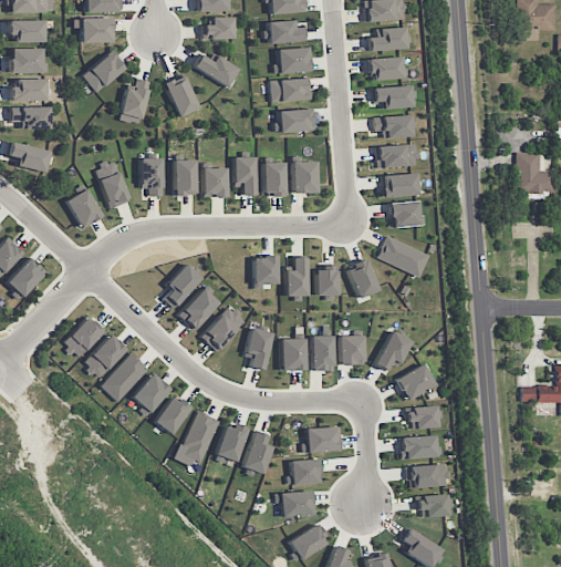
[(56,0),(11,0),(11,12),(58,11),(56,0)]
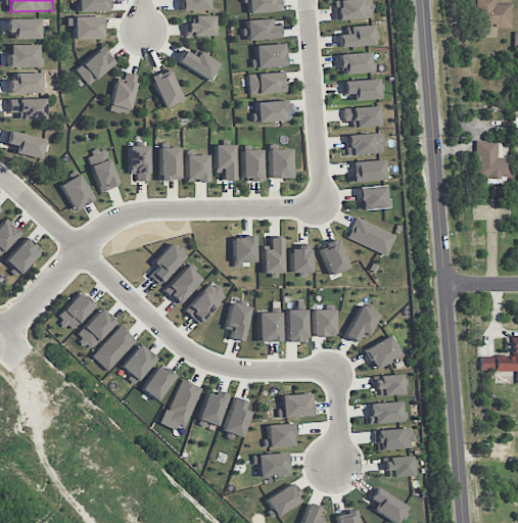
[(82,0),(82,11),(112,11),(111,0),(82,0)]
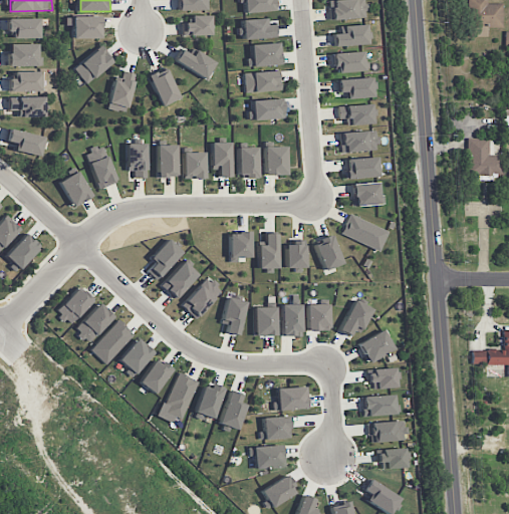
[(182,0),(183,10),(209,10),(209,0),(182,0)]
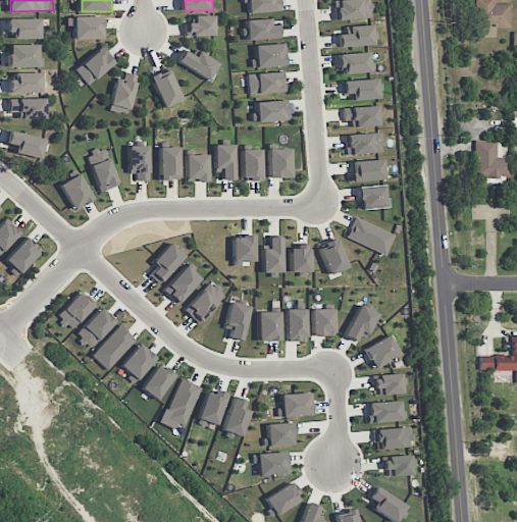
[(280,0),(251,0),(252,12),(281,11),(280,0)]
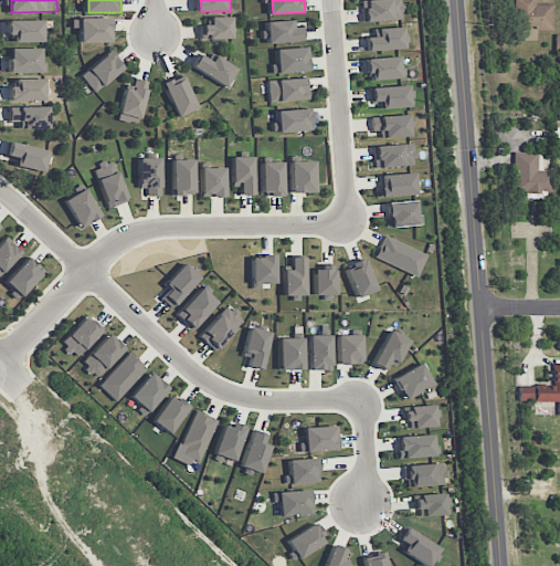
[(408,0),(367,0),(368,21),(408,20),(408,0)]
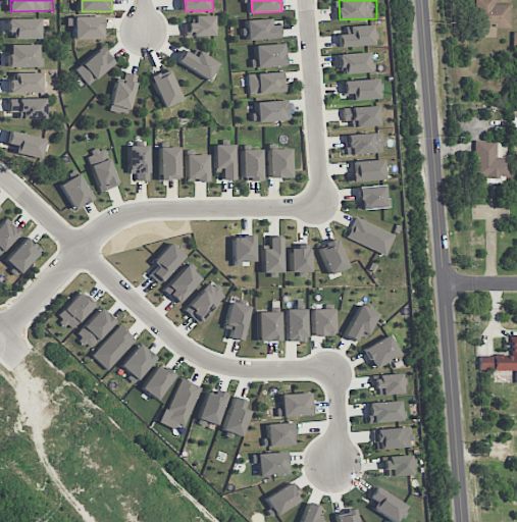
[(515,28),(514,3),(499,3),(499,0),(479,0),(480,37),(499,37),(499,28),(515,28)]
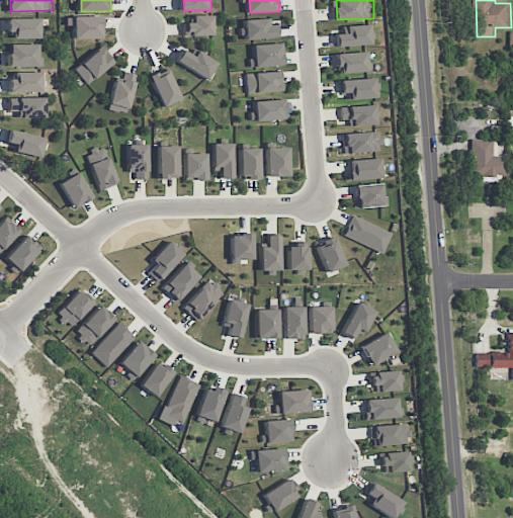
[(77,38),(106,38),(105,15),(76,16),(77,38)]
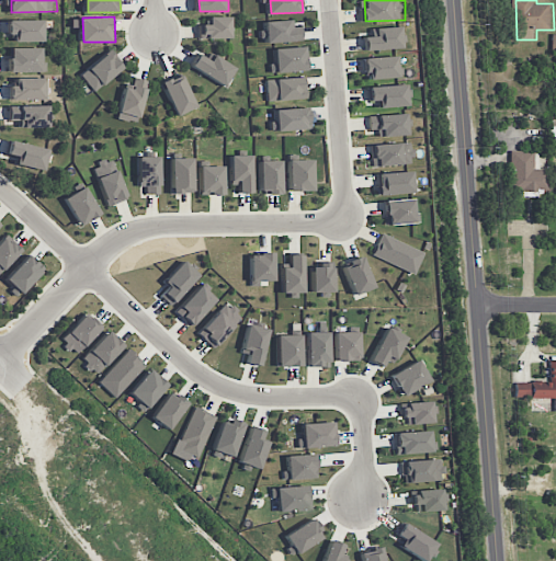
[(203,38),(235,38),(235,16),(212,16),(212,24),(203,24),(203,38)]
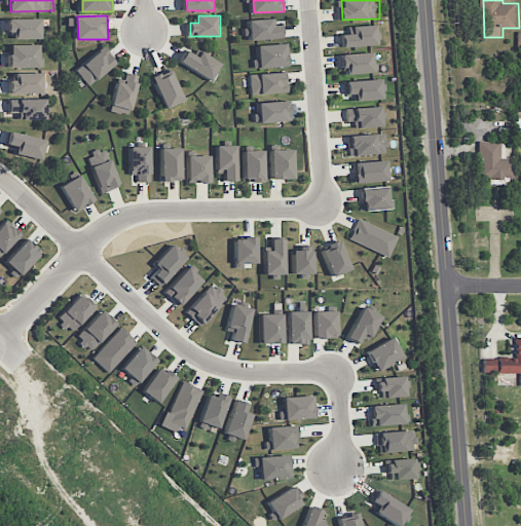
[(45,39),(44,19),(12,19),(12,39),(45,39)]
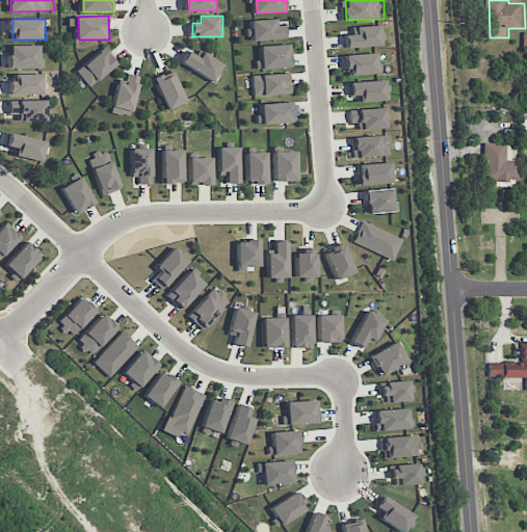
[(279,25),(278,19),(255,19),(255,40),(291,38),(290,25),(279,25)]
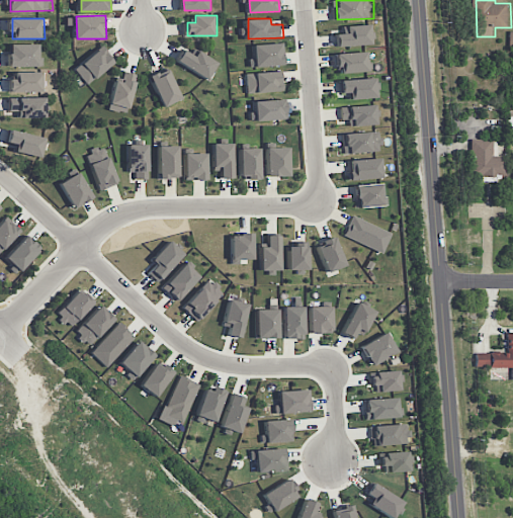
[(346,33),(339,33),(339,46),(374,45),(373,24),(346,25),(346,33)]
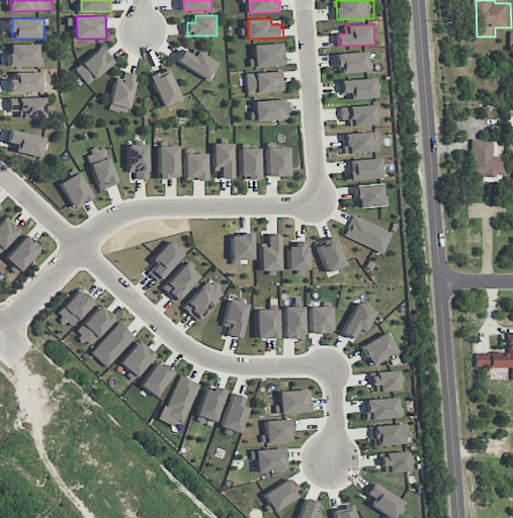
[(12,66),(44,66),(44,44),(12,44),(12,66)]
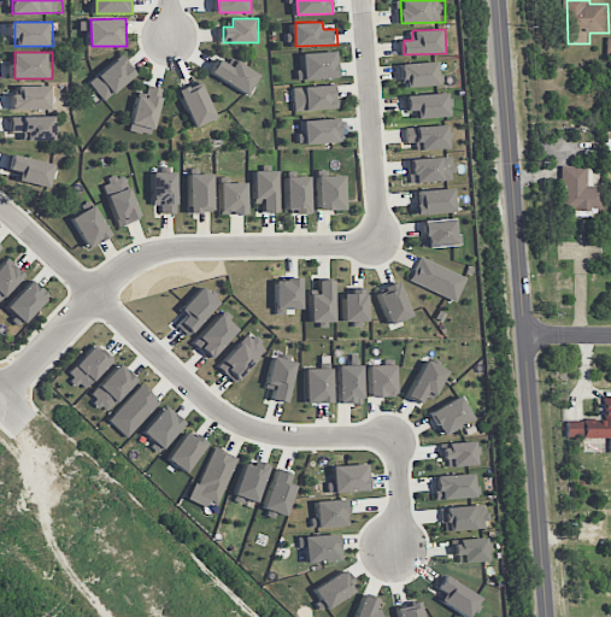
[(305,70),(300,70),(301,80),(341,78),(340,52),(305,53),(305,70)]
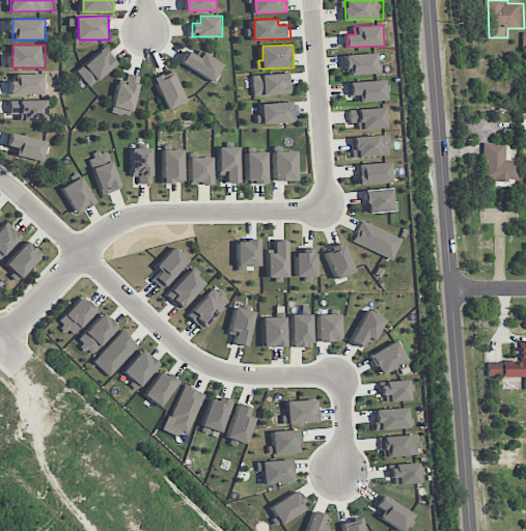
[(79,71),(92,86),(120,63),(107,48),(79,71)]
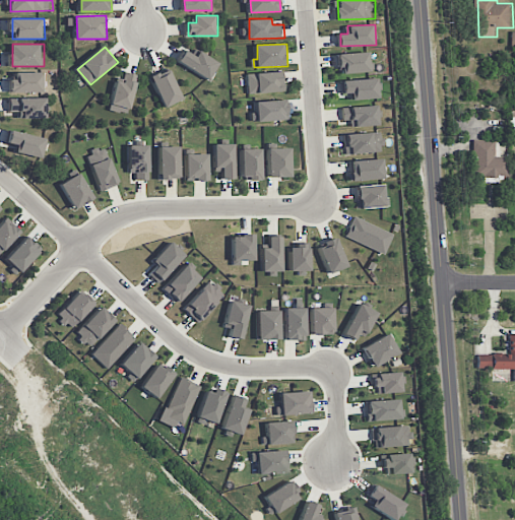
[(198,56),(186,49),(179,61),(212,79),(221,62),(201,51),(198,56)]
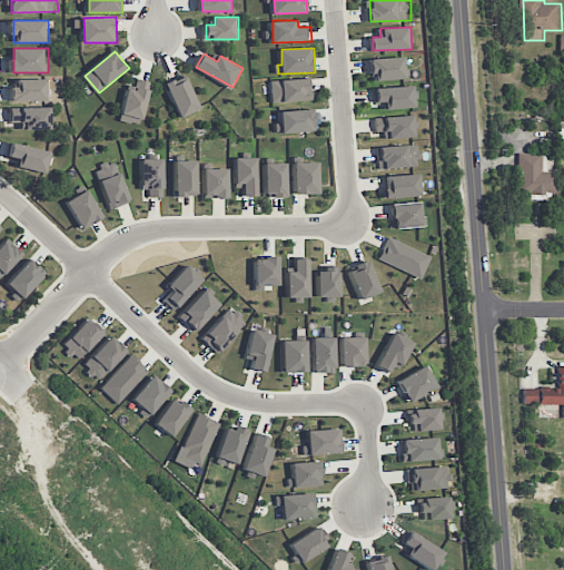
[(413,78),(413,67),(407,67),(407,57),(374,58),(375,80),(413,78)]
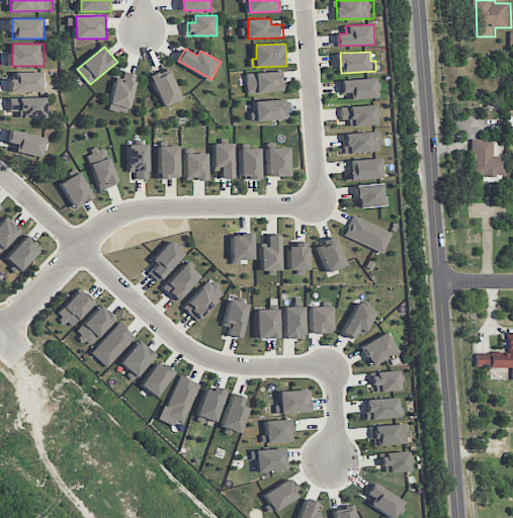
[(153,75),(164,106),(183,100),(172,68),(153,75)]
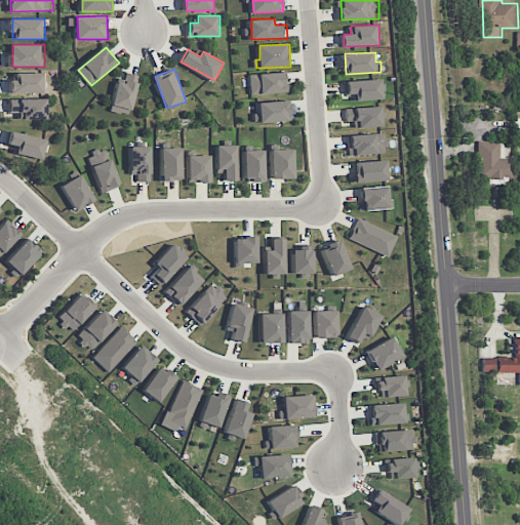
[(46,93),(46,72),(14,73),(15,93),(46,93)]
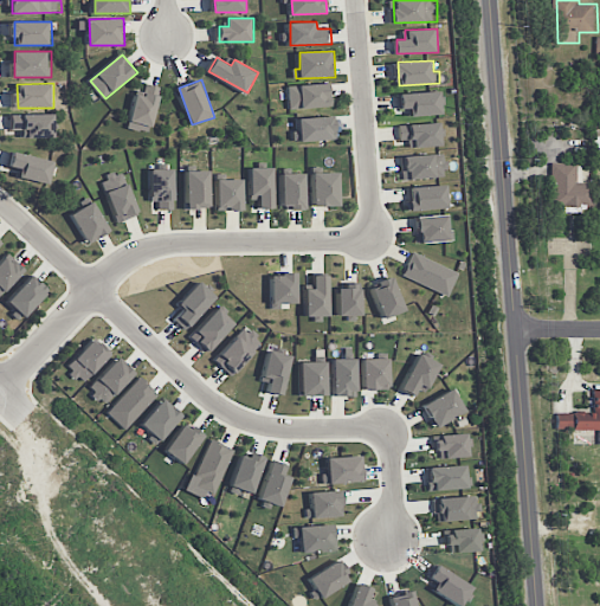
[(336,107),(335,83),(291,85),(292,108),(336,107)]
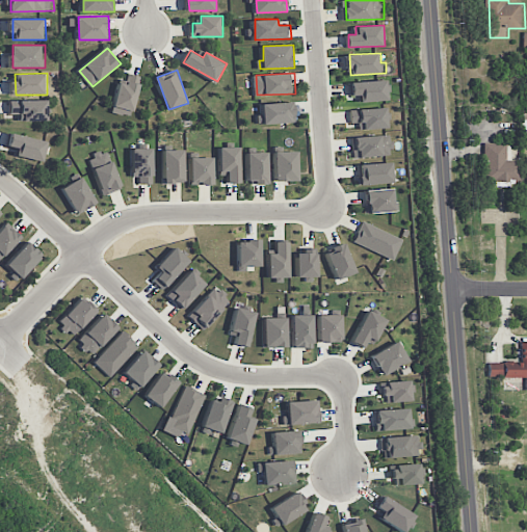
[(122,81),(115,106),(135,111),(145,77),(131,74),(129,83),(122,81)]
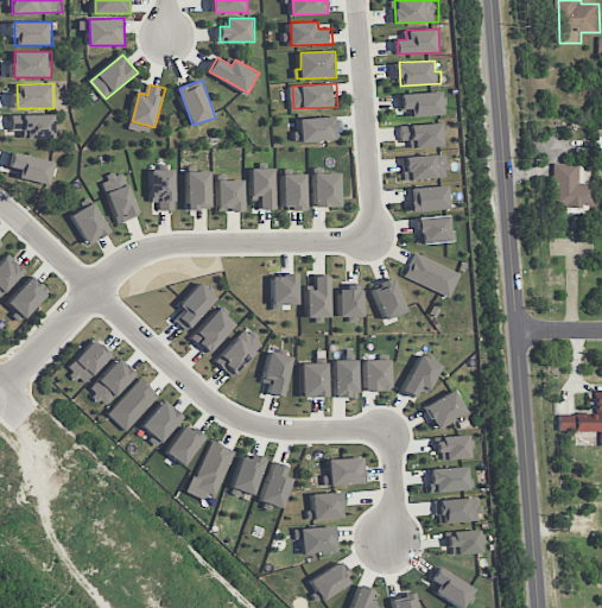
[(404,111),(413,111),(413,116),(445,115),(444,93),(403,93),(404,111)]
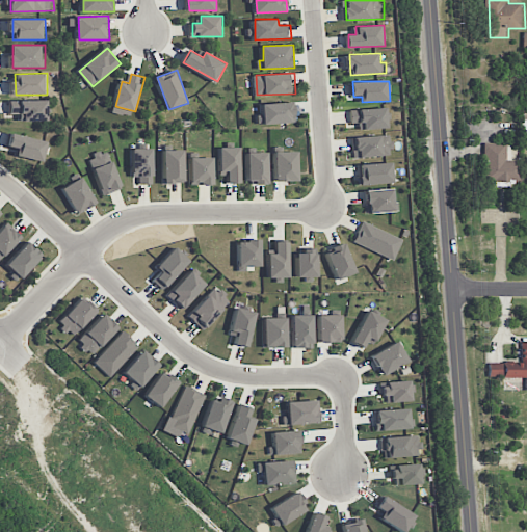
[(50,100),(12,101),(12,114),(22,113),(22,121),(51,121),(50,100)]
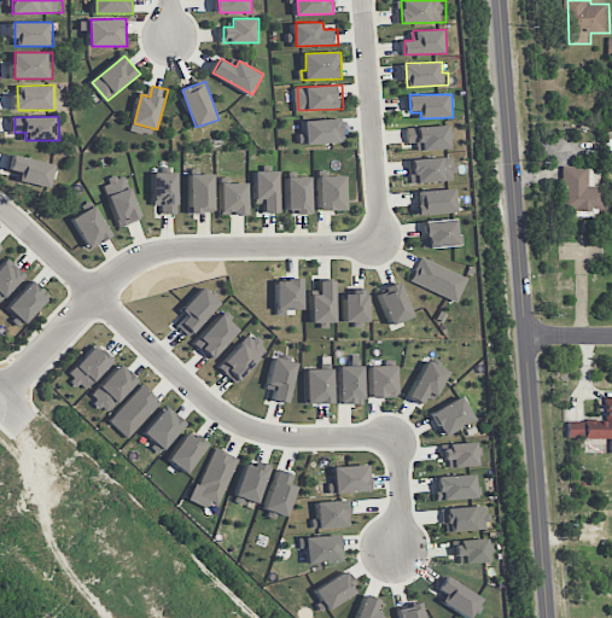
[(307,120),(308,141),(345,140),(344,118),(307,120)]
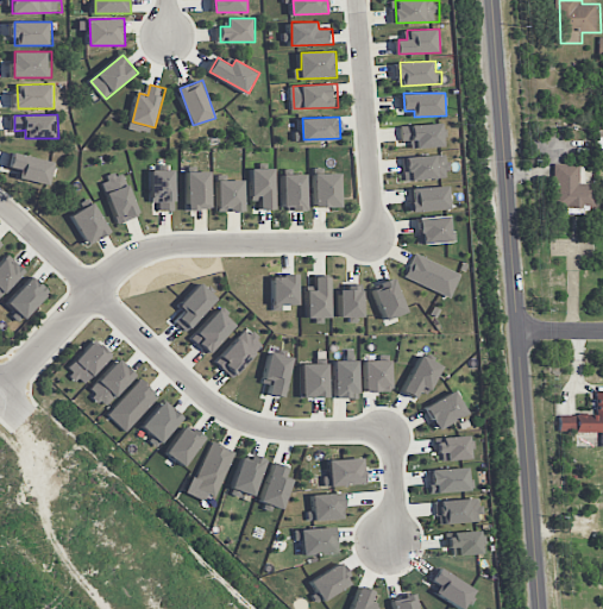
[(406,140),(414,140),(414,148),(446,146),(445,124),(404,125),(406,140)]
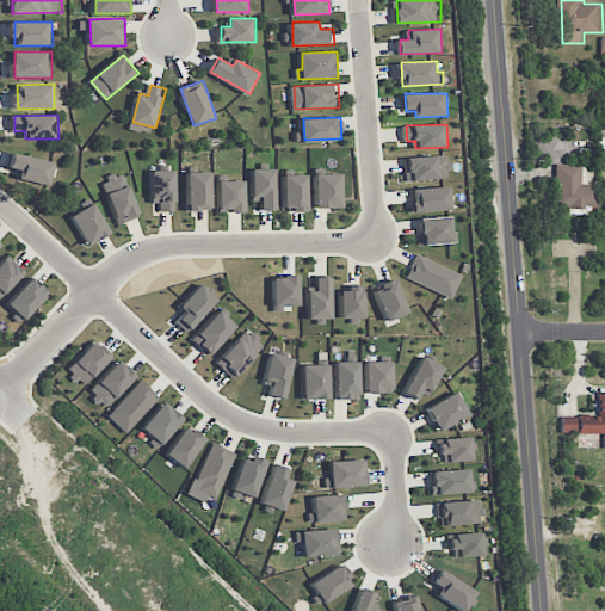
[(23,170),(22,180),(54,184),(56,160),(13,154),(11,168),(23,170)]
